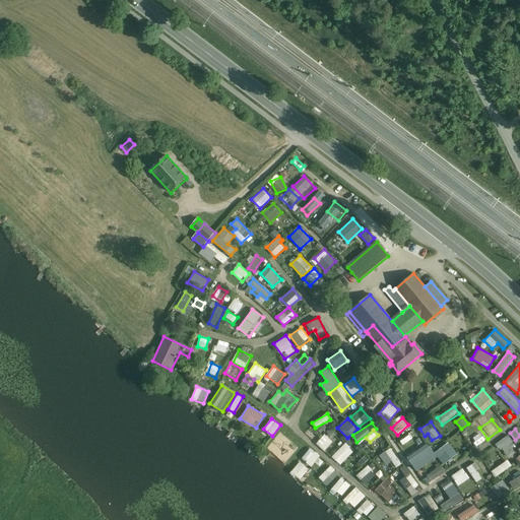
[(416,445),(420,442),(413,432),(409,435),(416,445)]
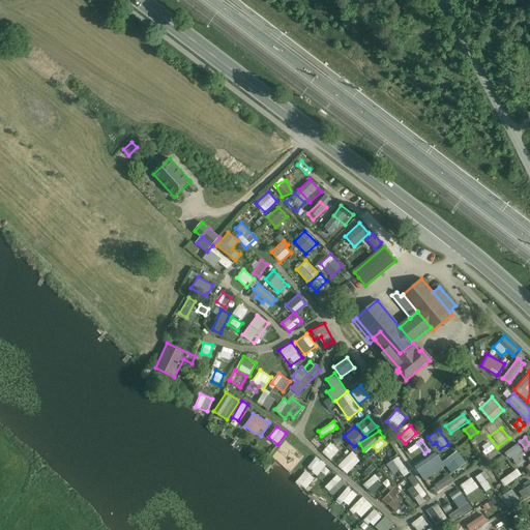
[(487,457),(496,449),(489,440),(479,447),(487,457)]
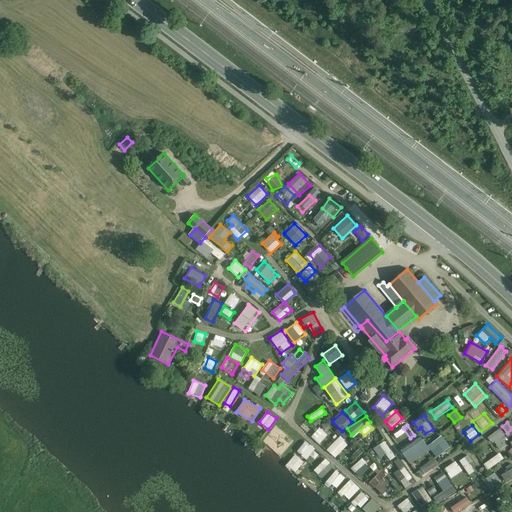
[(320,428),(311,436),(319,444),(327,435),(320,428)]
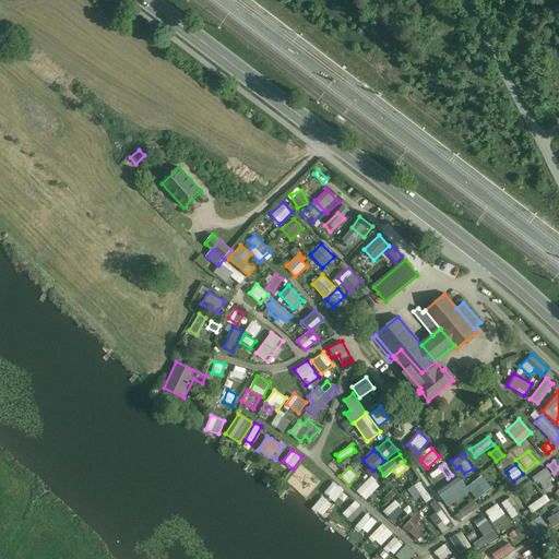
[(549,482),(554,479),(548,467),(532,475),(537,484),(542,482),(545,490),(552,487),(549,482)]
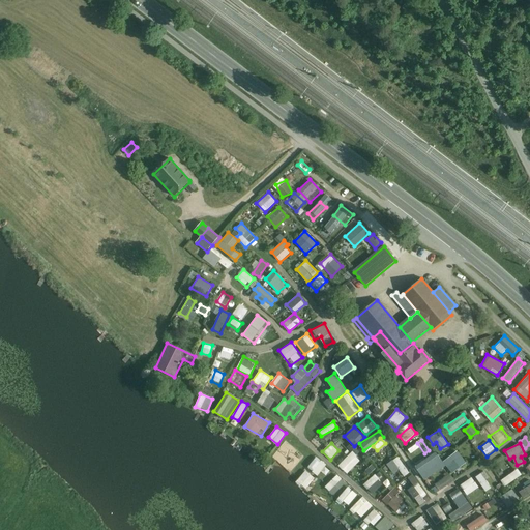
[(458,450),(443,461),(451,473),(467,463),(458,450)]
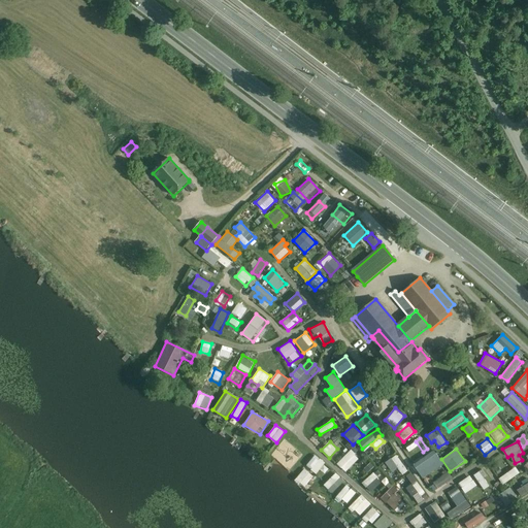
[(347,472),(360,458),(351,450),(337,463),(347,472)]
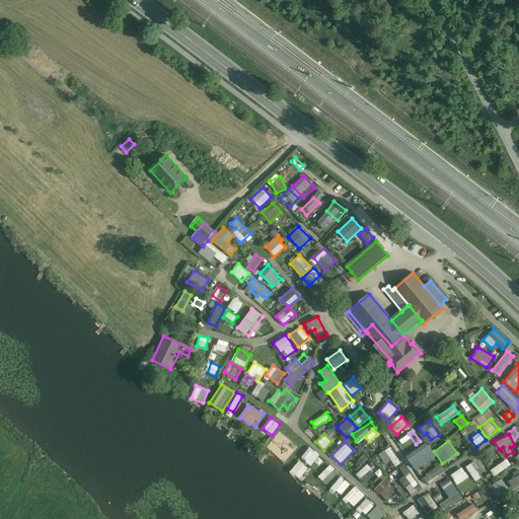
[(428,443),(405,455),(414,469),(436,457),(428,443)]
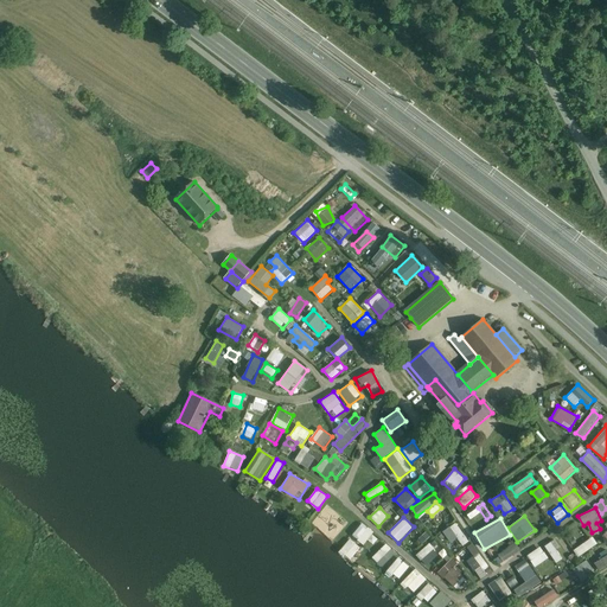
[(363,544),(375,532),(363,522),(352,534),(363,544)]
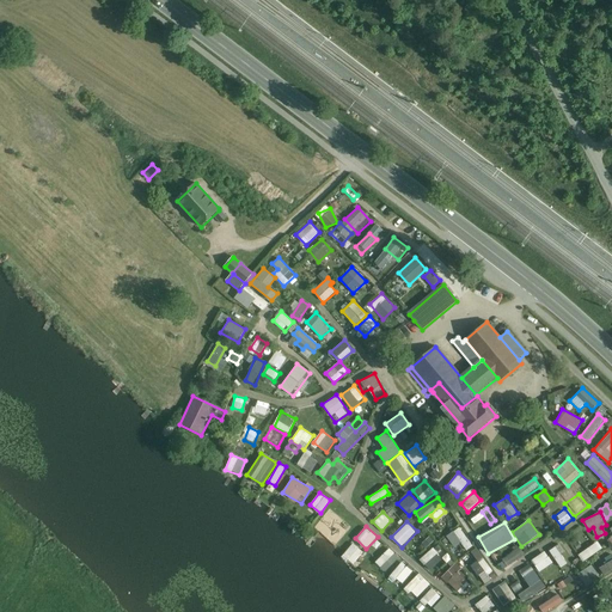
[(465,550),(472,546),(461,526),(446,534),(453,548),(461,543),(465,550)]
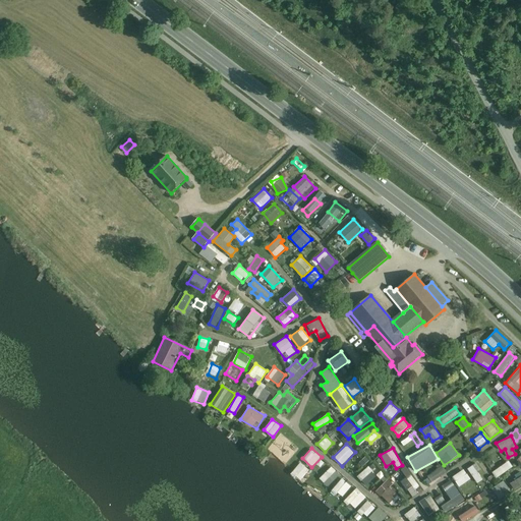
[(509,460),(493,471),(497,477),(513,466),(509,460)]
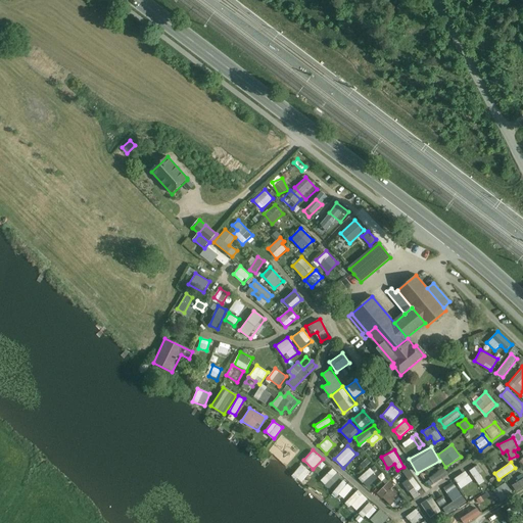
[(301,464),(292,474),(301,482),(311,472),(301,464)]
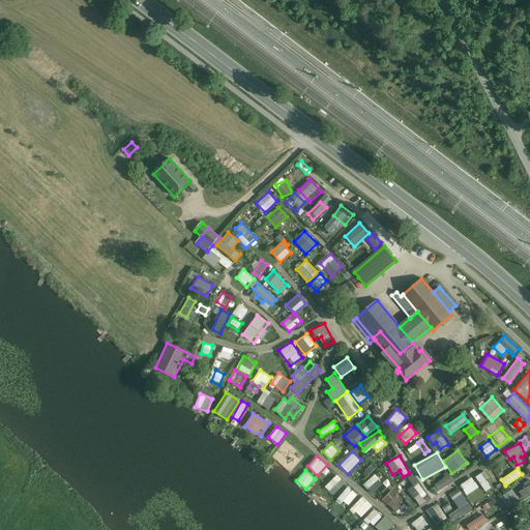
[(486,492),(492,488),(487,478),(489,477),(484,471),(476,476),(486,492)]
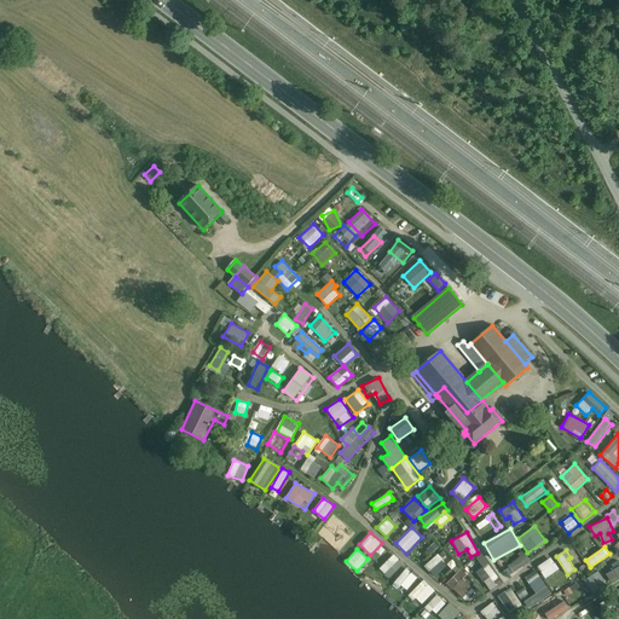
[(512,577),(530,559),(524,553),(505,571),(512,577)]
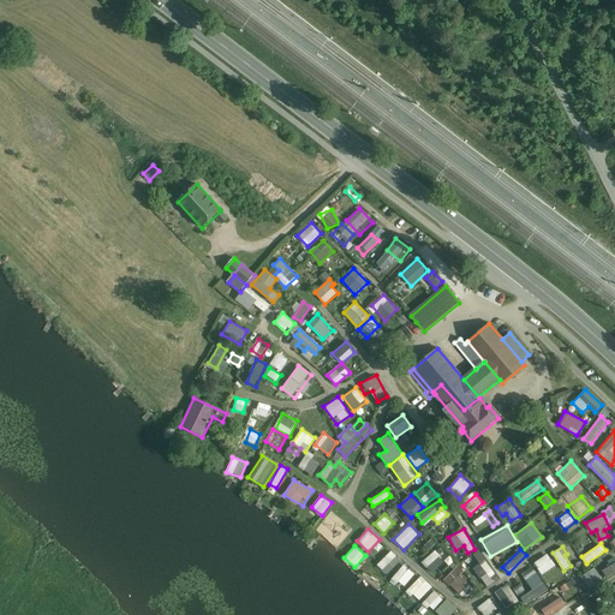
[(377,565),(387,574),(401,560),(392,550),(377,565)]
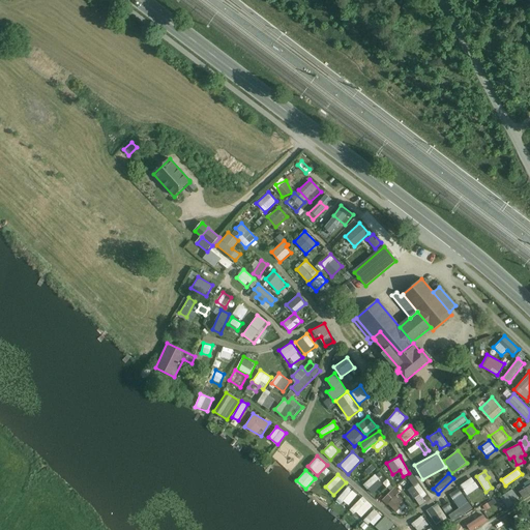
[(374,494),(384,482),(374,474),(363,486),(374,494)]
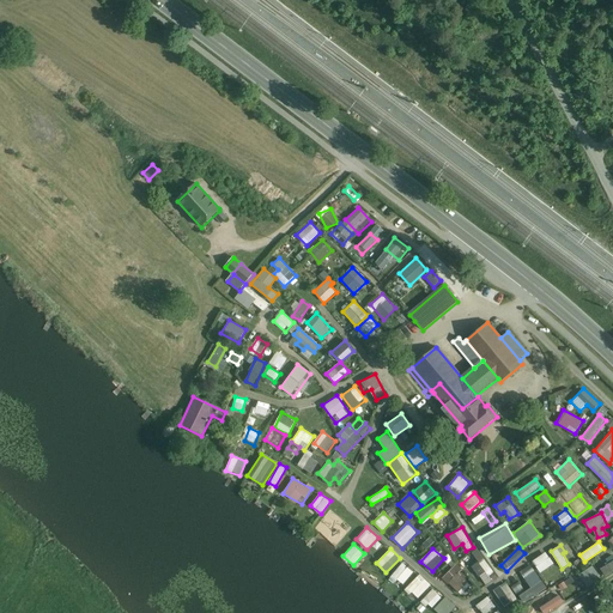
[(489,575),(493,571),(478,548),(472,552),(479,562),(472,565),(485,584),(492,580),(489,575)]
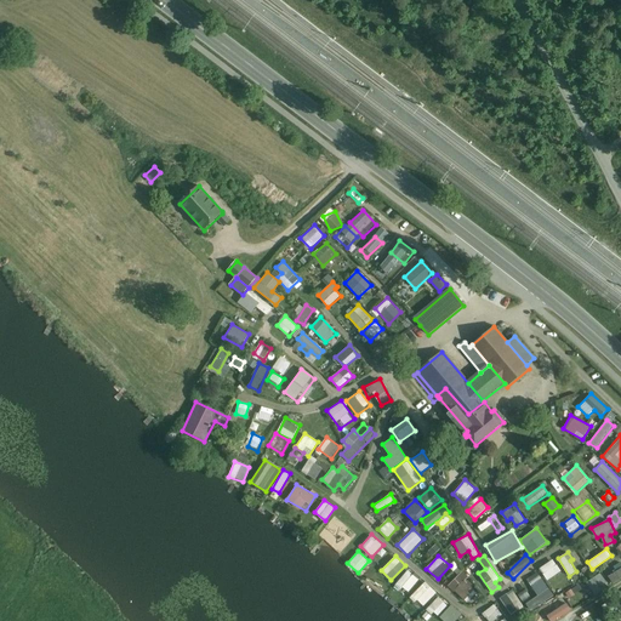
[(540,568),(547,580),(562,570),(553,558),(540,568)]
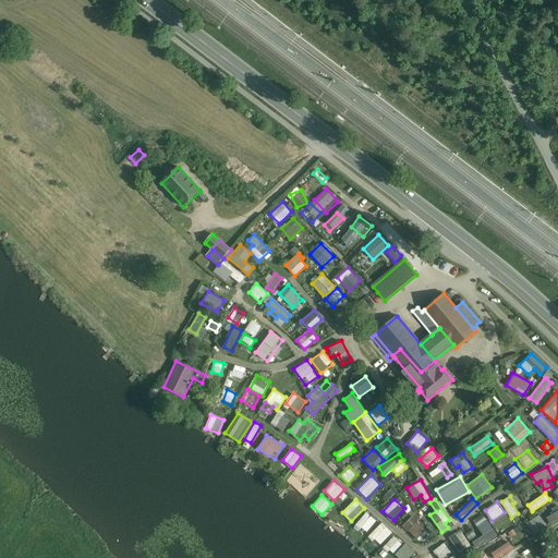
[(552,524),(557,519),(557,509),(547,518),(552,524)]
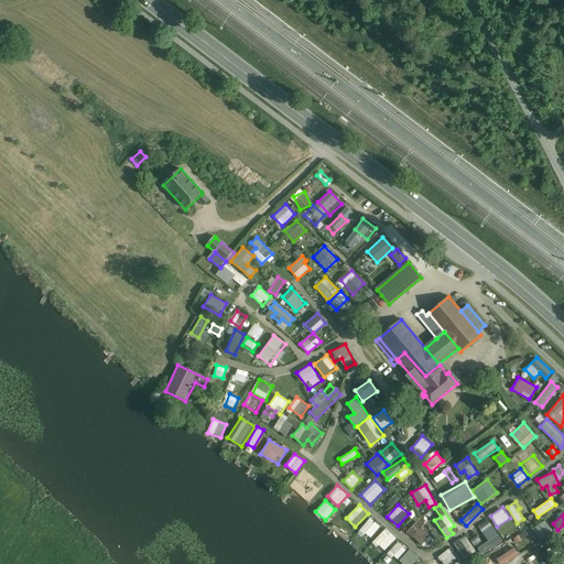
[(360,529),(370,538),(380,525),(370,518),(360,529)]
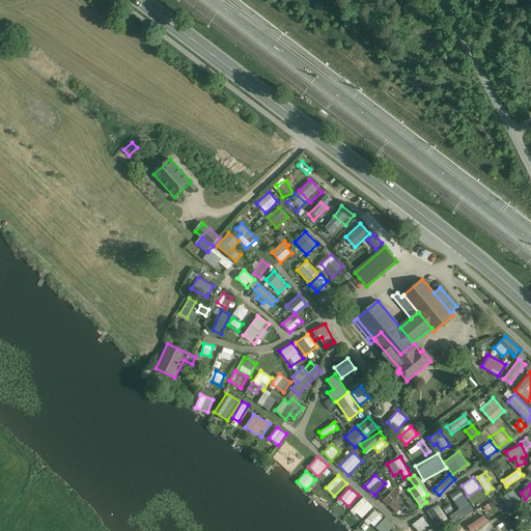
[(396,487),(384,499),(398,514),(408,506),(397,496),(401,493),(396,487)]
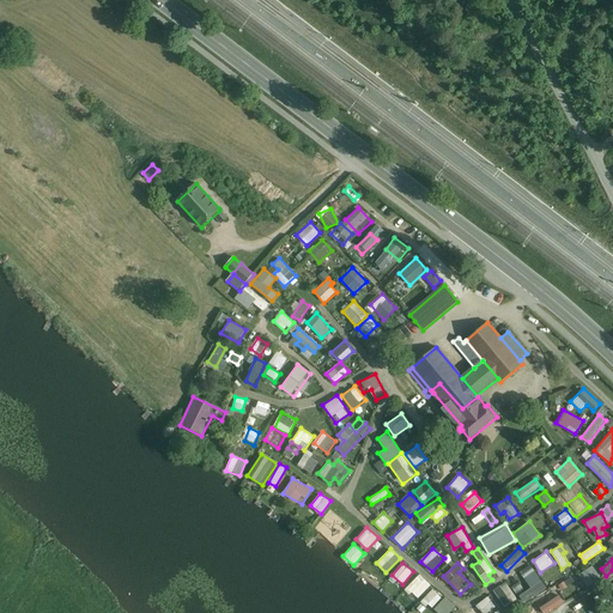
[(532,588),(523,594),(529,601),(547,587),(530,565),(520,572),(532,588)]
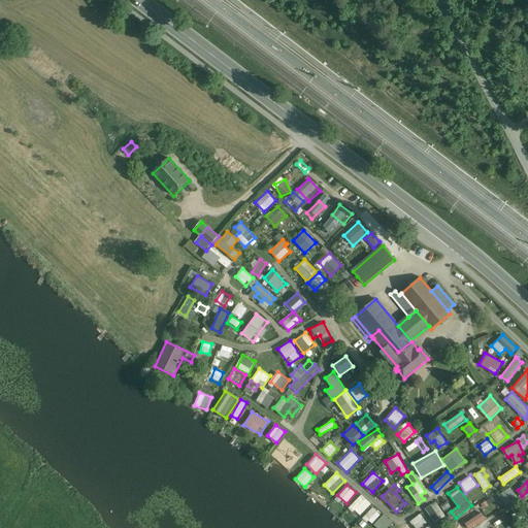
[(510,487),(498,494),(505,505),(517,498),(510,487)]
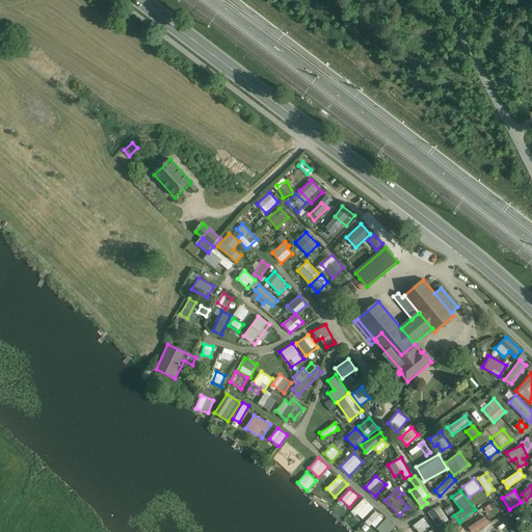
[(351,509),(362,520),(373,507),(364,498),(351,509)]
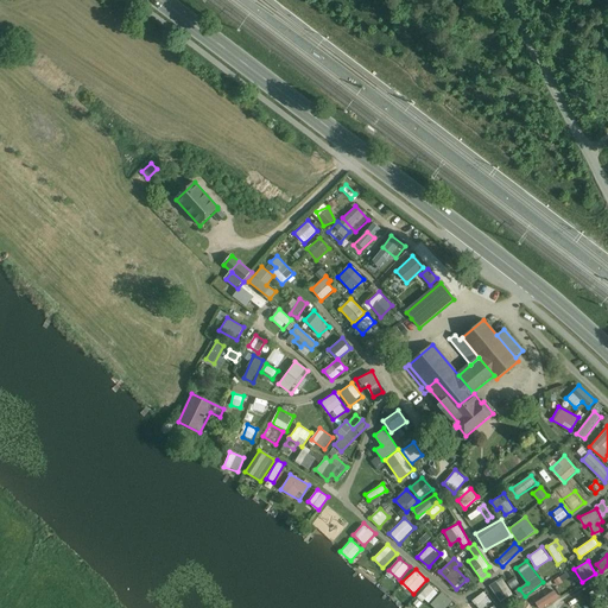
[(500,601),(513,594),(502,577),(489,584),(500,601)]
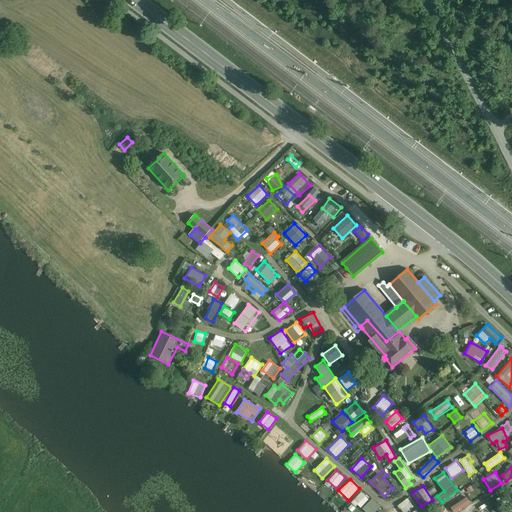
[(360,508),(369,499),(361,491),(352,501),(360,508)]
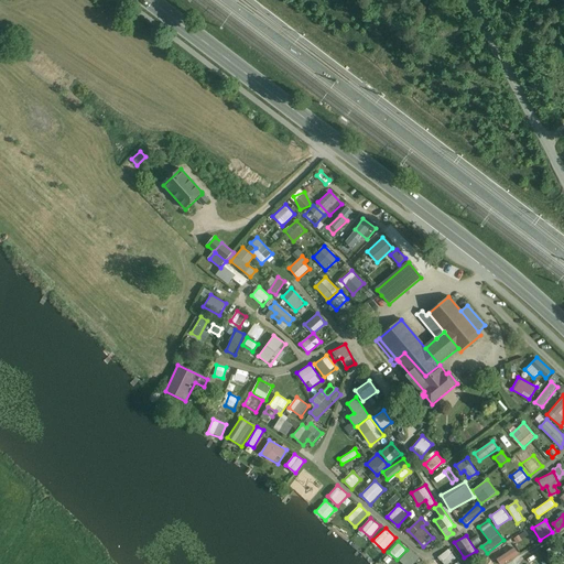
[(514,546),(497,557),(500,563),(501,563),(519,554),(514,546)]
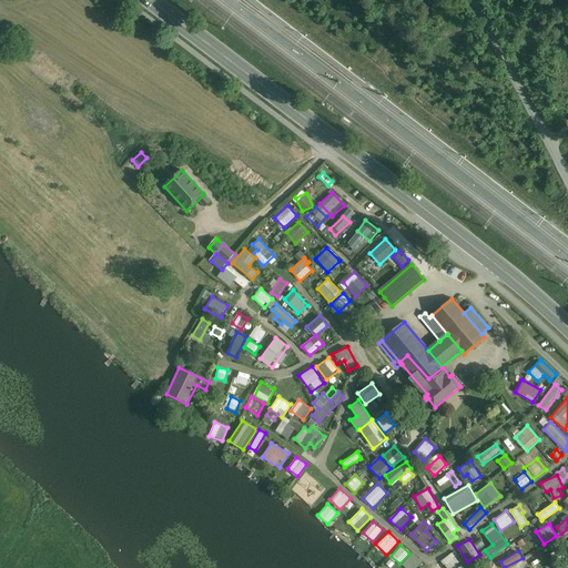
[(447,567),(450,567),(459,563),(454,553),(442,559),(447,567)]
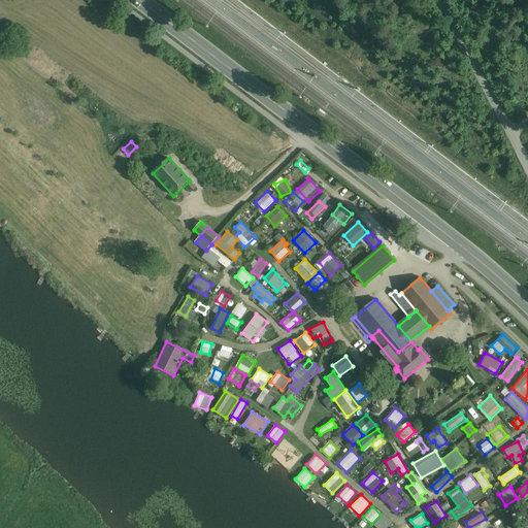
[(493,527),(495,527),(503,523),(500,518),(491,524),(493,527)]
